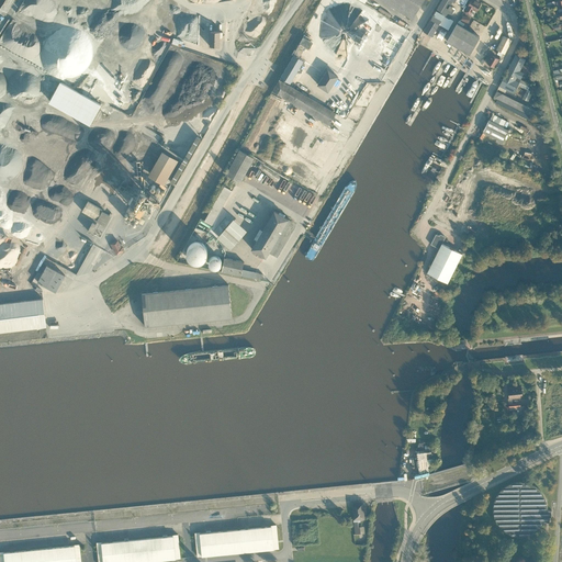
[(360,0),(366,3),(368,0),(379,0),(414,20),(425,0),(360,0)]
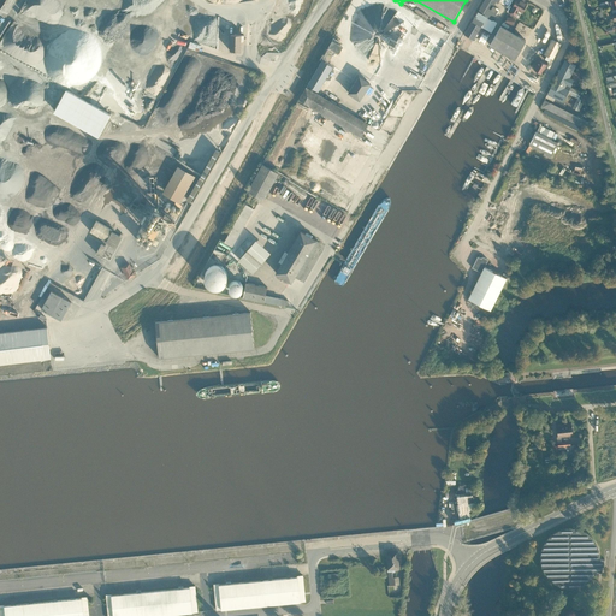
[(485,0),(465,35),(478,41),(485,29),(493,33),(498,23),(491,19),(501,0),(485,0)]
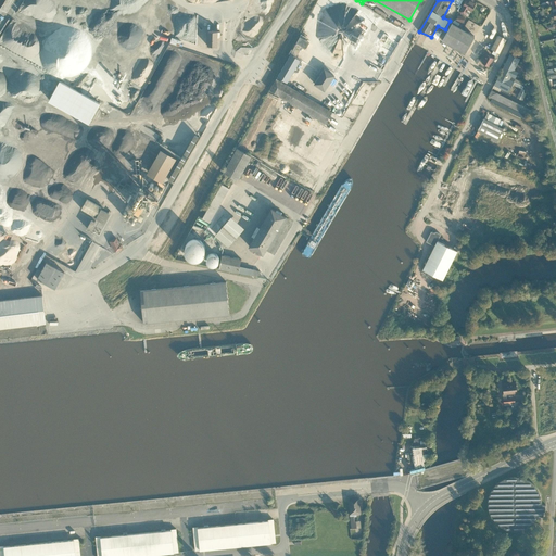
[(471,0),(465,0),(462,7),(463,7),(460,11),(466,14),(469,10),(472,11),(477,3),(471,0)]
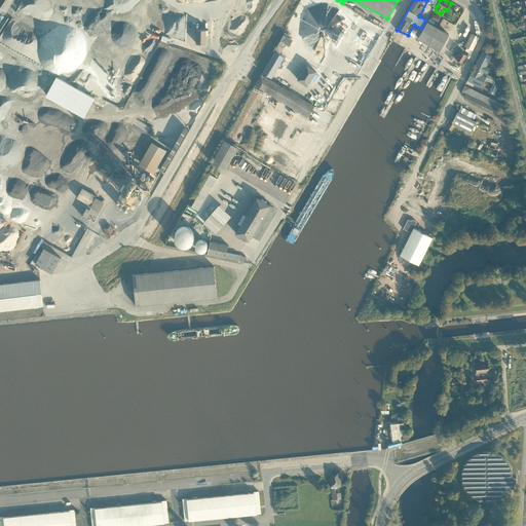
[(441,17),(435,13),(430,20),(438,24),(441,17)]
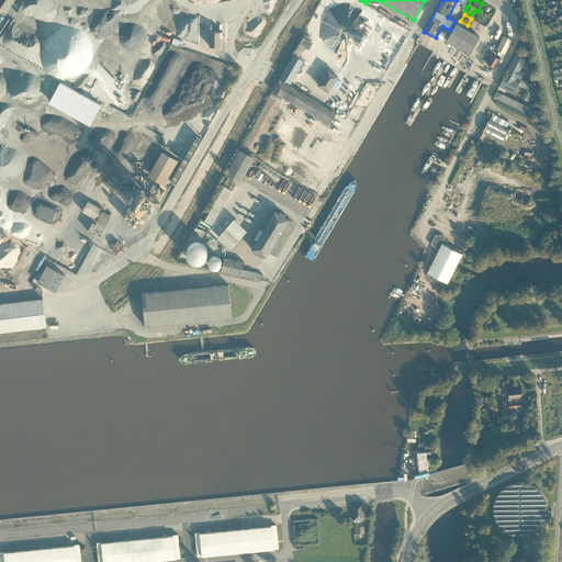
[(91,18),(68,56),(89,68),(96,58),(101,62),(117,32),(91,18)]
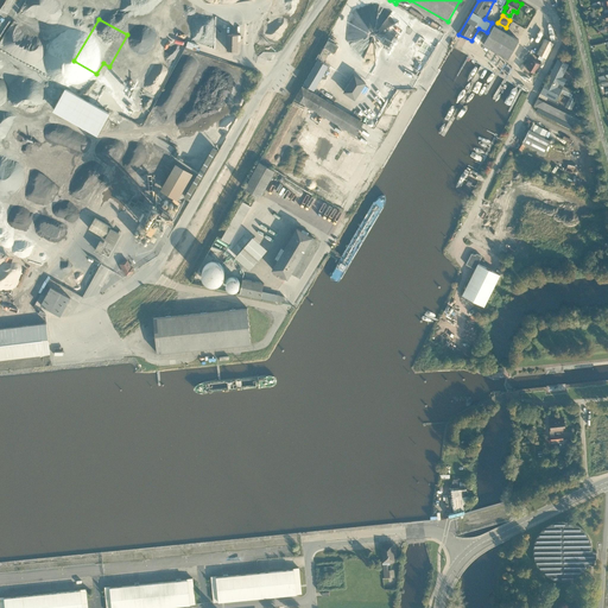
[(520,39),(495,25),(483,44),(510,58),(520,39)]
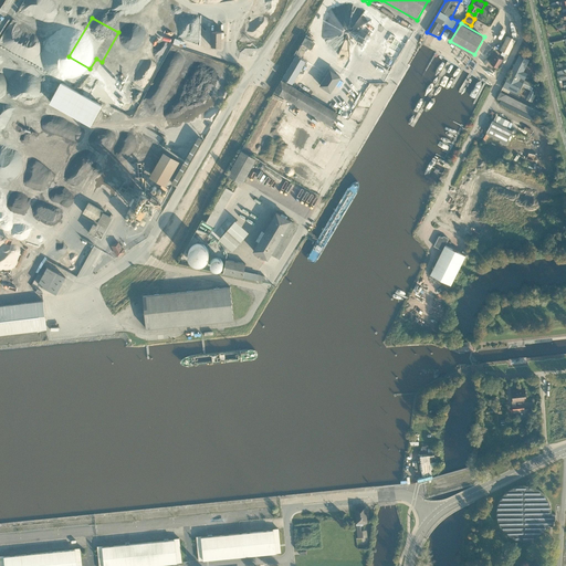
[(498,27),(478,59),(486,64),(506,32),(498,27)]
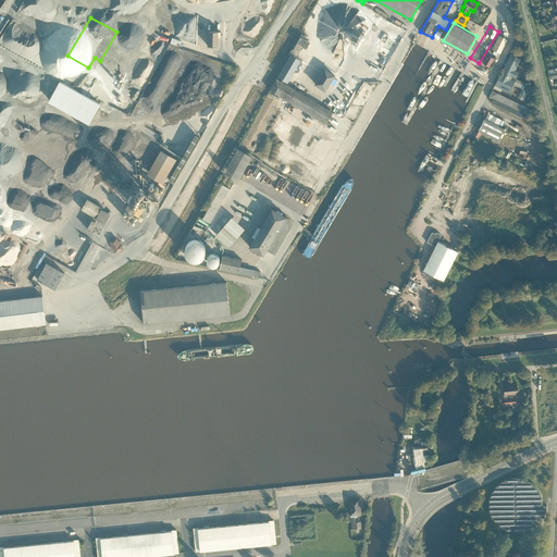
[(221,31),(209,29),(208,47),(220,47),(221,31)]
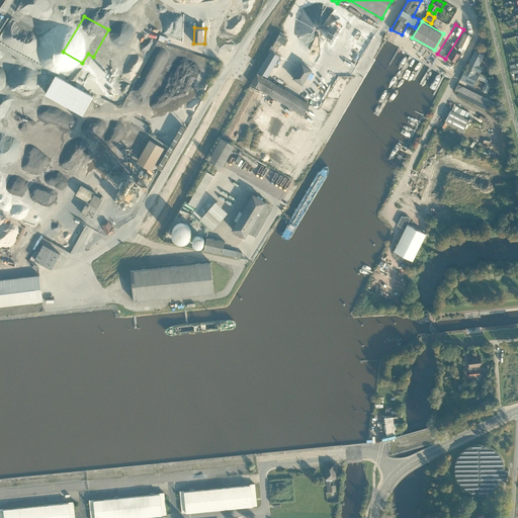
[(463,50),(470,35),(463,32),(456,46),(463,50)]
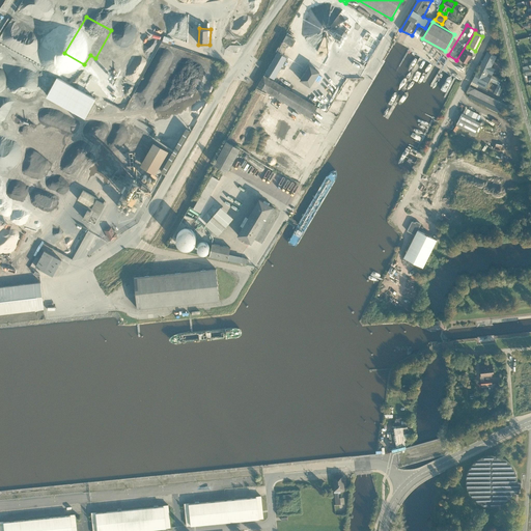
[(289,45),(292,47),(297,39),(287,34),(258,86),(312,118),(318,107),(274,80),(288,57),(283,55),(289,45)]
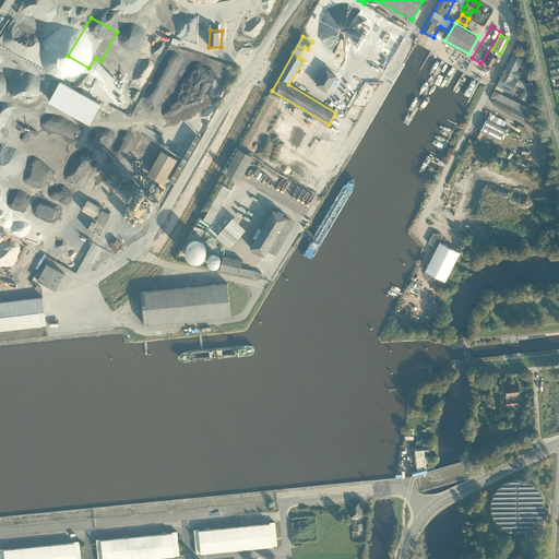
[(489,55),(485,62),(492,67),(497,59),(489,55)]
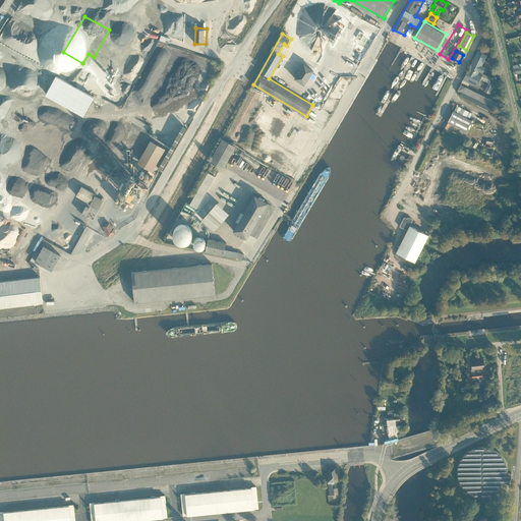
[(478,52),(464,81),(477,89),(483,77),(479,75),(487,56),(478,52)]
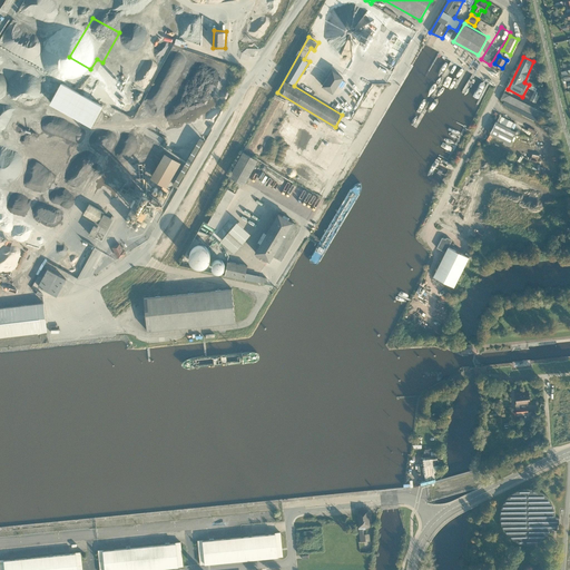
[(334,72),(325,87),(336,92),(344,79),(334,72)]
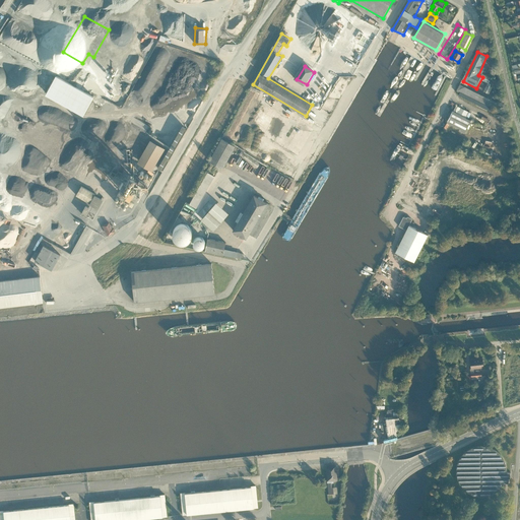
[(98,96),(59,75),(50,91),(88,113),(98,96)]
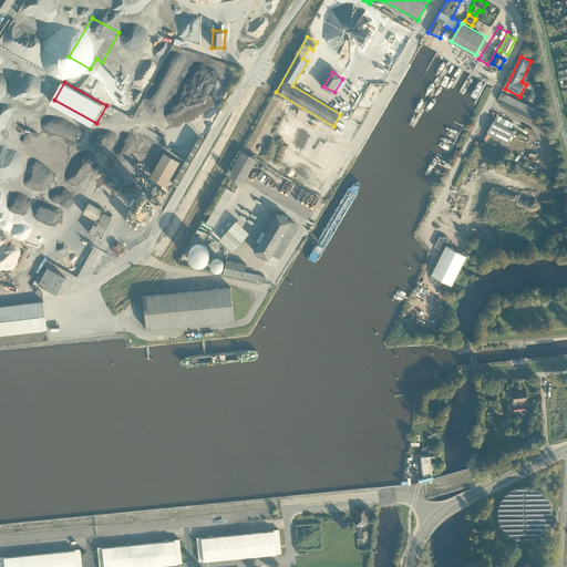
[(498,100),(538,120),(543,111),(503,92),(498,100)]
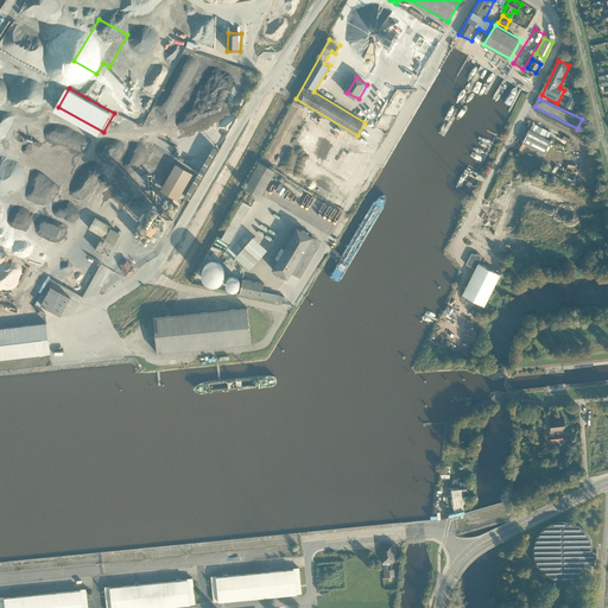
[(529,131),(521,144),(539,152),(538,154),(544,157),(551,140),(529,131)]
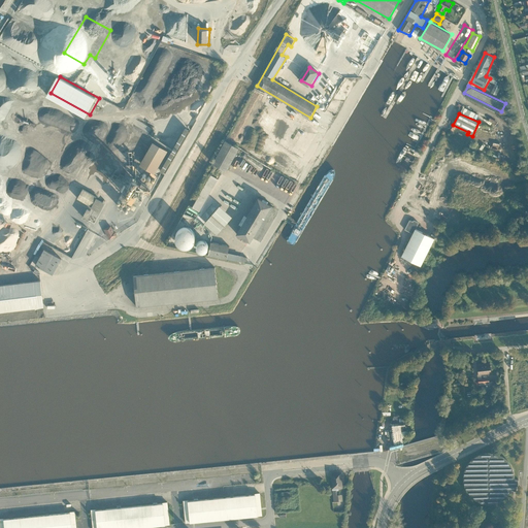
[(138,176),(118,209),(128,216),(140,195),(149,200),(190,130),(185,127),(170,152),(153,142),(140,165),(152,172),(146,180),(138,176)]
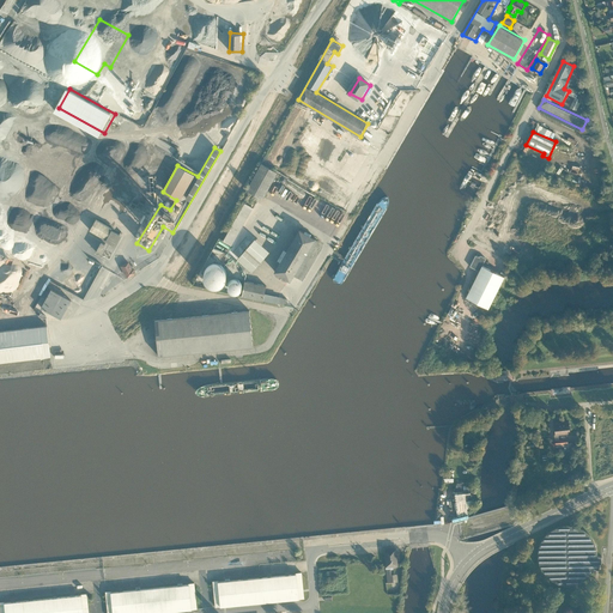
[(277,173),(261,165),(247,192),(262,200),(277,173)]
